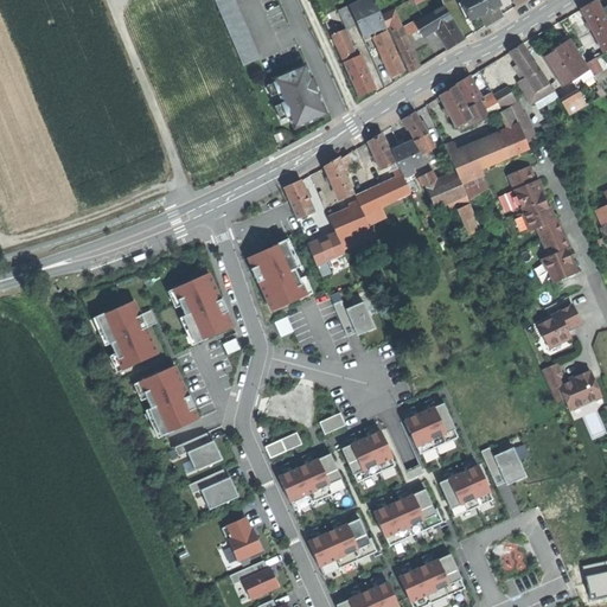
[(243,65),(260,58),(234,0),(215,0),(243,65)]
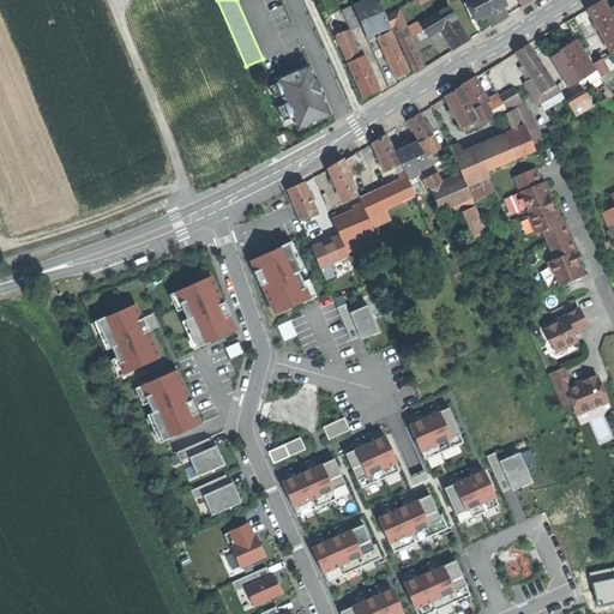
[(380,37),(391,32),(377,0),(363,0),(365,0),(362,1),(377,38),(380,37)]
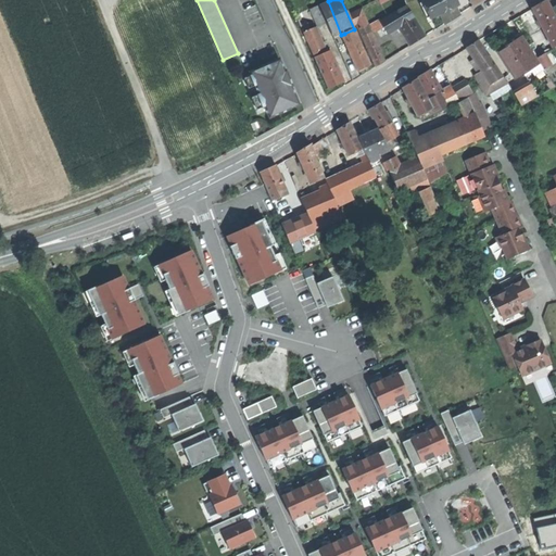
[(431,19),(440,14),(432,0),(424,0),(422,1),(428,12),(425,13),(427,19),(430,16),(431,19)]
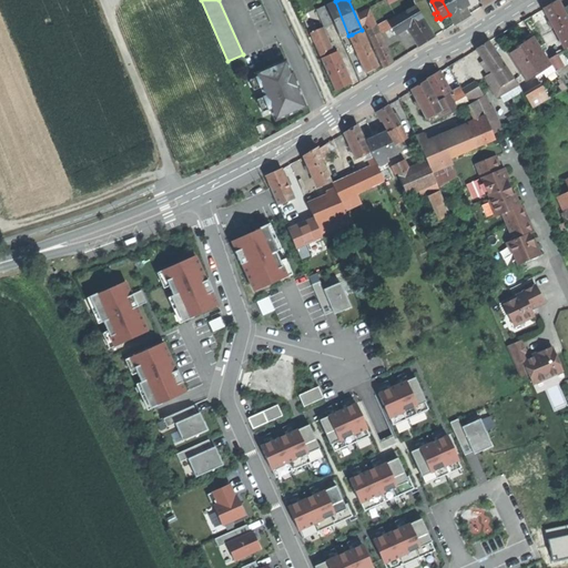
[(442,0),(449,14),(454,24),(463,19),(468,16),(465,7),(460,0),(442,0)]
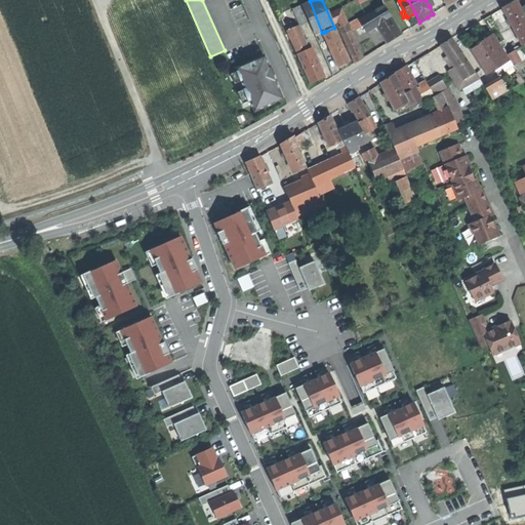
[(515,0),(509,4),(502,7),(517,36),(524,31),(524,17),(516,0),(515,0)]
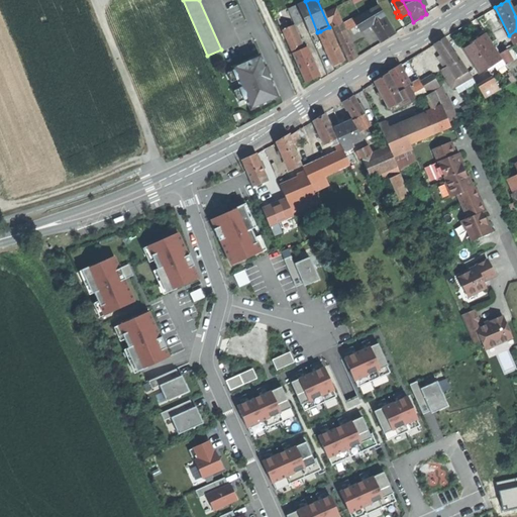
[(310,35),(317,32),(305,1),(297,5),(304,20),(310,35)]
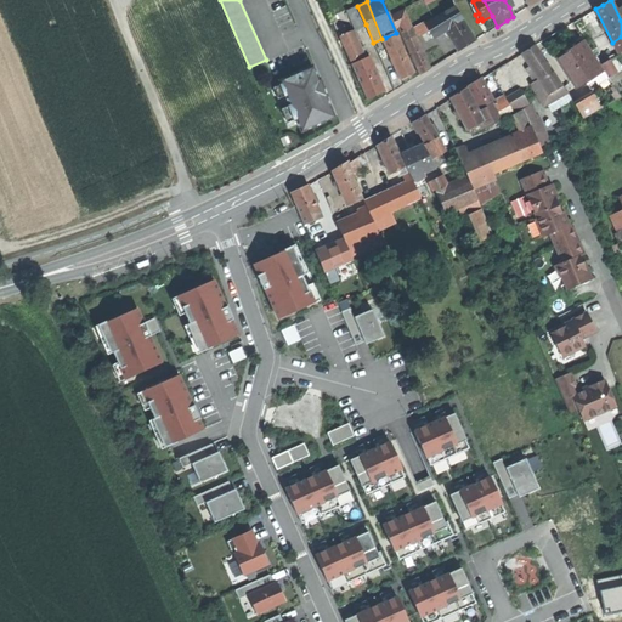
[(355,29),(366,24),(357,6),(348,10),(355,29)]
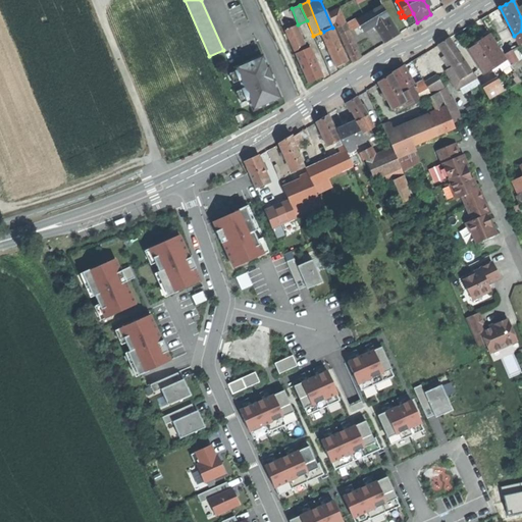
[(364,32),(374,24),(389,16),(382,6),(357,19),(360,24),(364,32)]
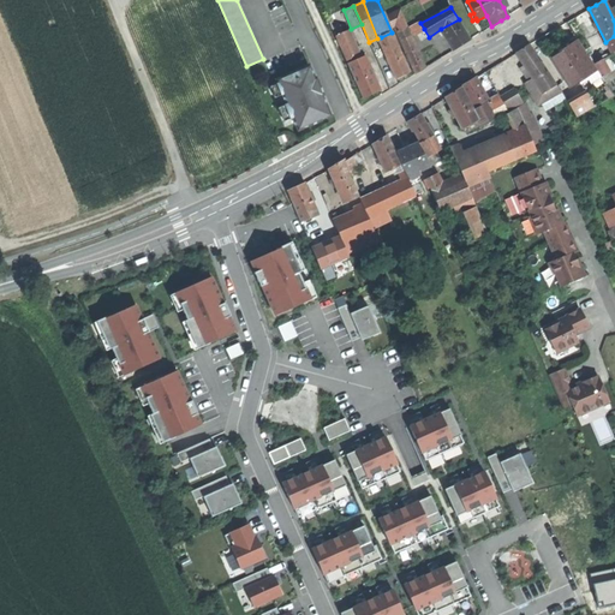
[(392,28),(395,25),(406,22),(401,10),(387,16),(392,28)]
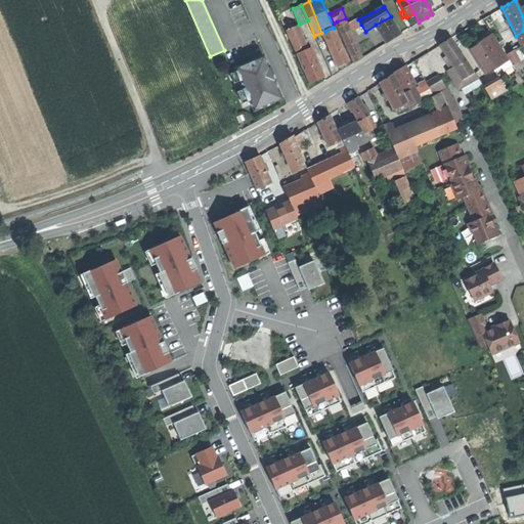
[(391,16),(376,25),(386,43),(394,39),(401,35),(391,16)]
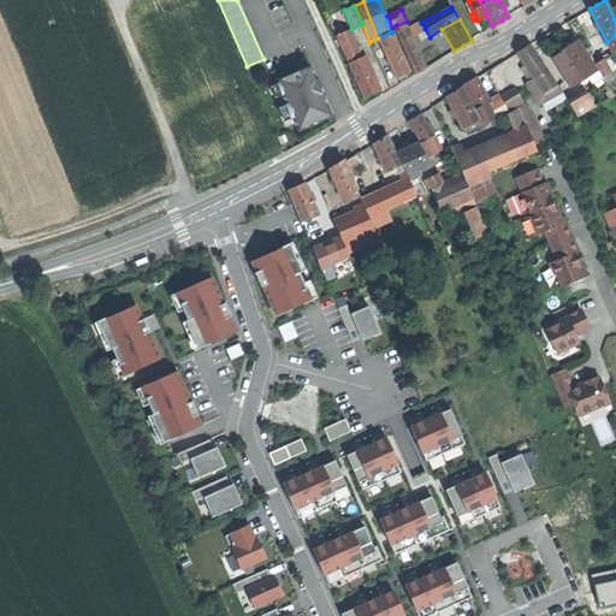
[(396,25),(402,40),(412,35),(407,22),(396,25)]
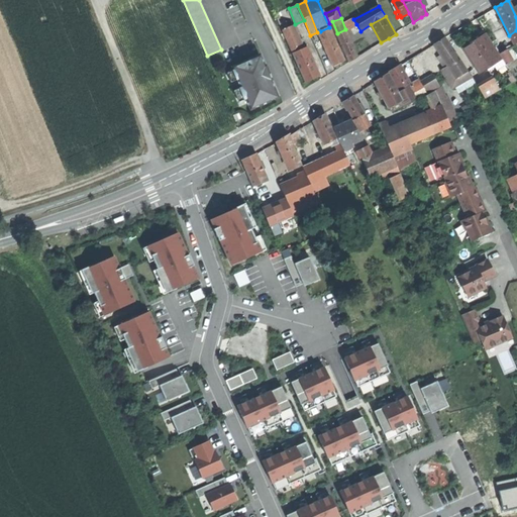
[(347,29),(356,24),(353,19),(344,24),(347,29)]
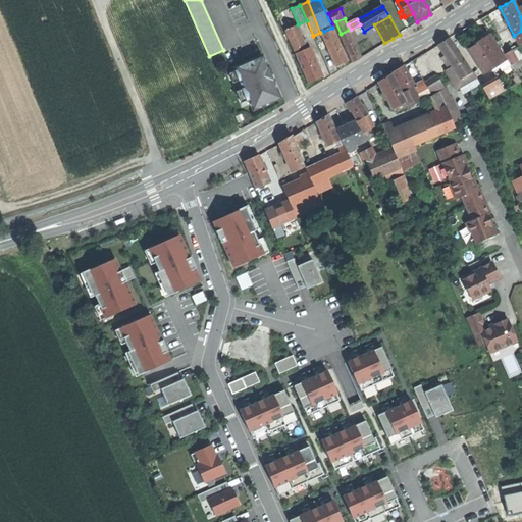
[(282,24),(284,31),(292,28),(289,21),(282,24)]
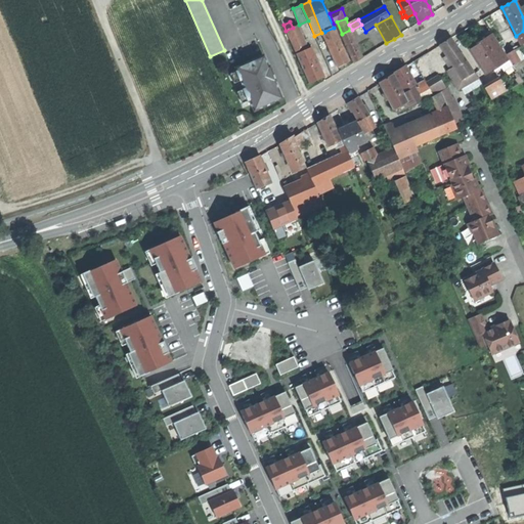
[(286,31),(297,54),(307,49),(303,40),(302,38),(304,37),(303,35),(301,36),(297,26),(293,28),(286,31)]
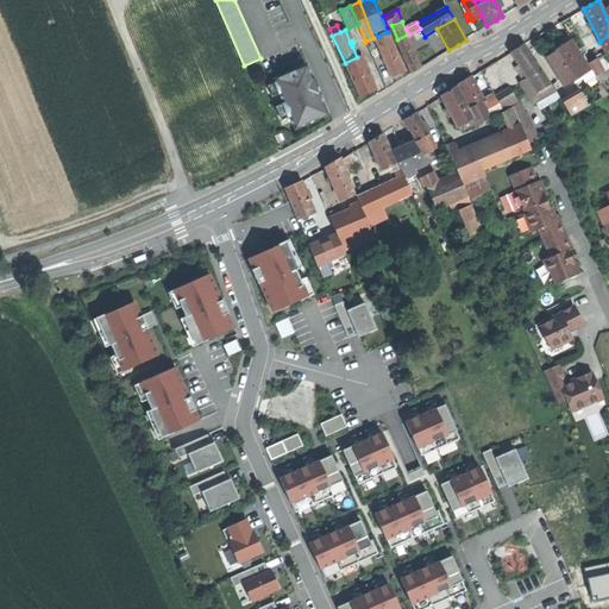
[(383,56),(396,50),(388,32),(377,37),(383,56)]
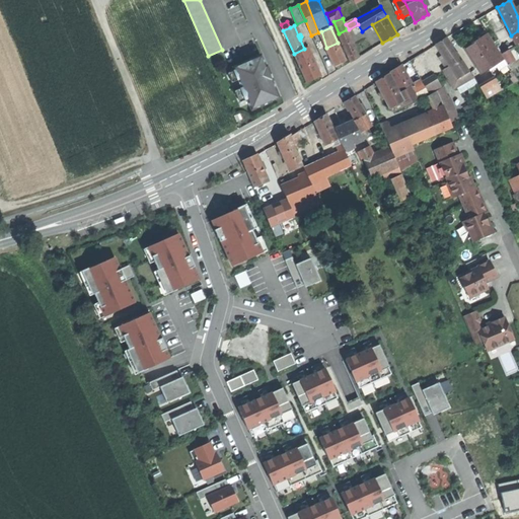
[(339,33),(351,62),(355,60),(359,58),(347,29),(339,33)]
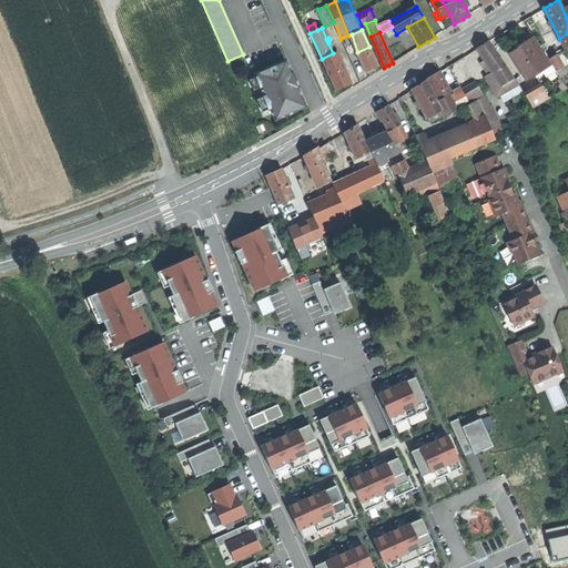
[(508,53),(527,80),(541,70),(548,80),(558,73),(548,59),(534,38),(519,47),(508,53)]
